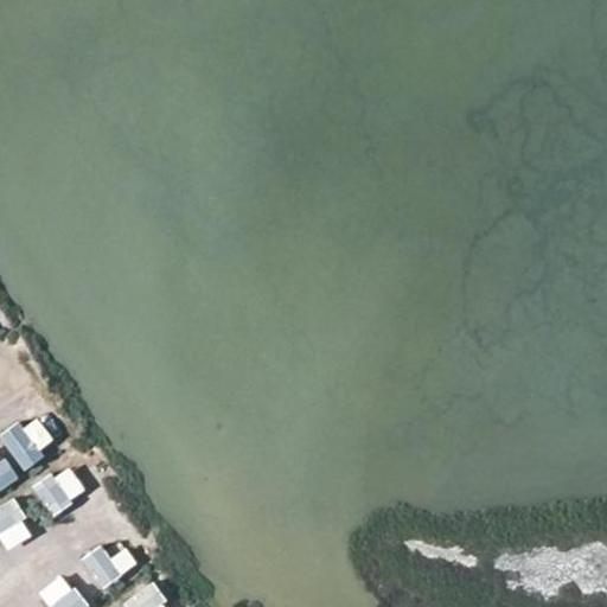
[(0,388),(26,379),(17,356),(0,362),(0,388)]
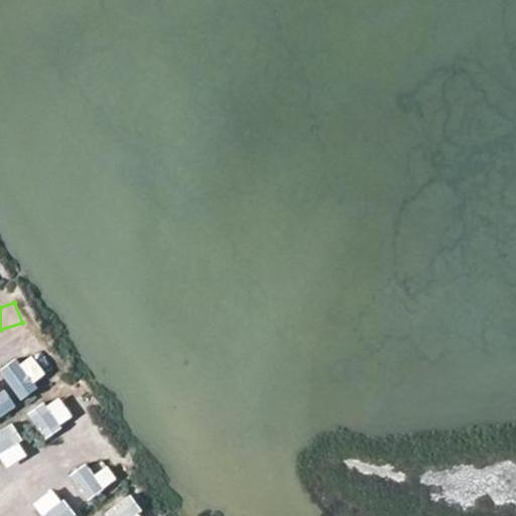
[(30,350),(1,371),(19,397),(48,376),(30,350)]
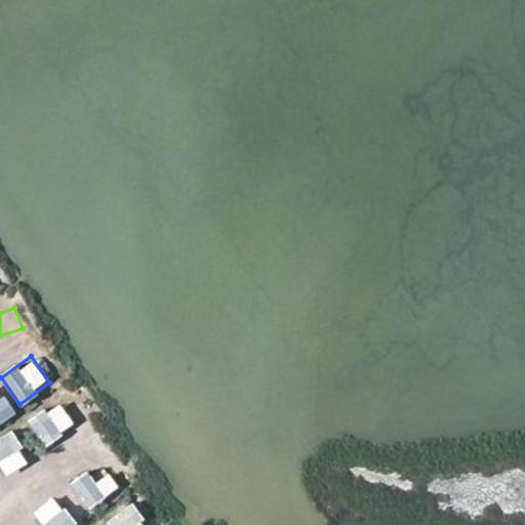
[(0,423),(12,417),(0,396),(0,423)]
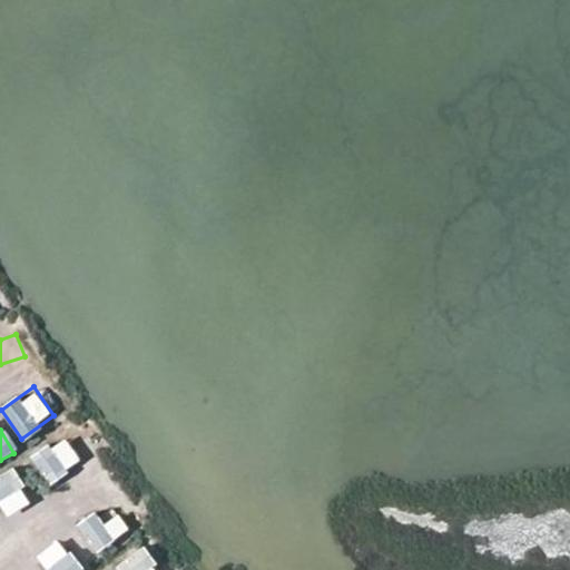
[(66,435),(31,457),(48,484),(82,462),(66,435)]
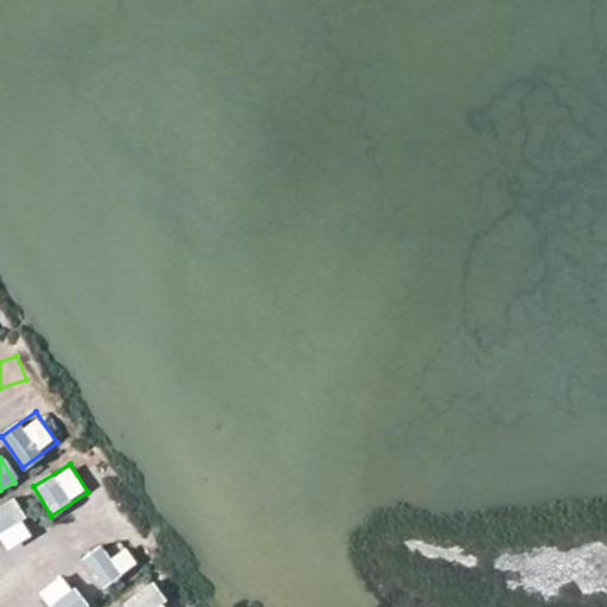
[(14,498),(0,505),(0,541),(6,551),(34,535),(14,498)]
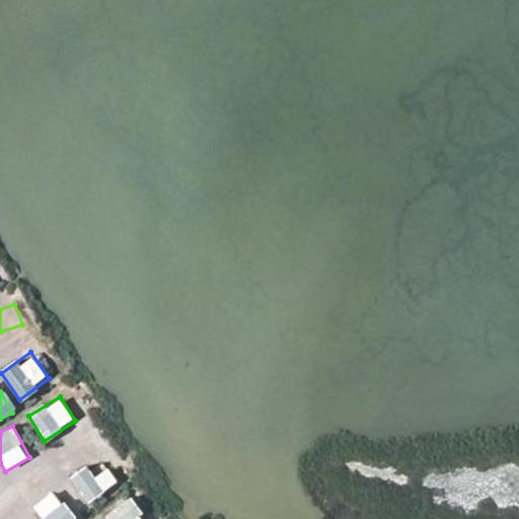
[(72,474),(83,500),(118,487),(106,460),(72,474)]
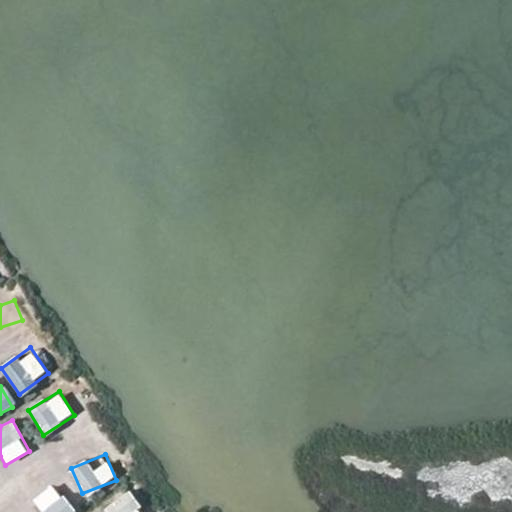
[(31,503),(39,511),(75,511),(77,511),(51,484),(31,503)]
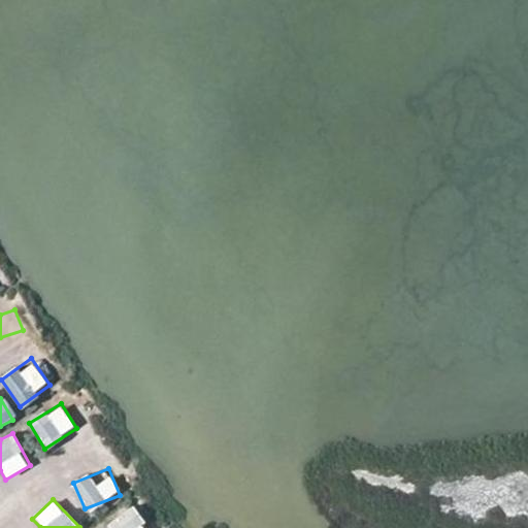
[(146,527),(133,506),(108,522),(112,527),(146,527)]
